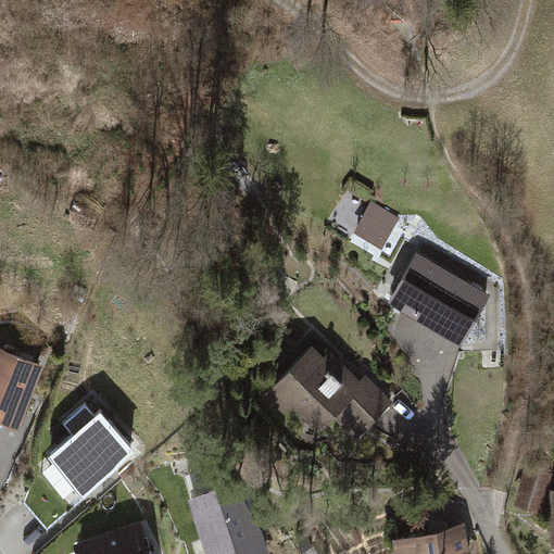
[(370,203),(353,234),(380,249),(398,218),(370,203)]
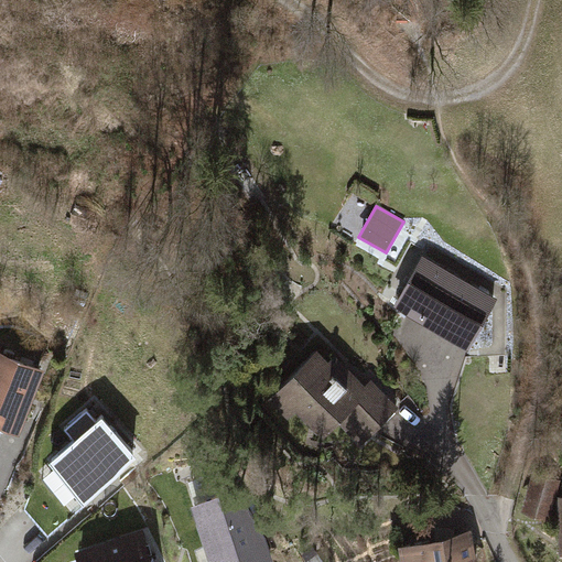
[(495,300),(419,258),(391,306),(466,350),(495,300)]
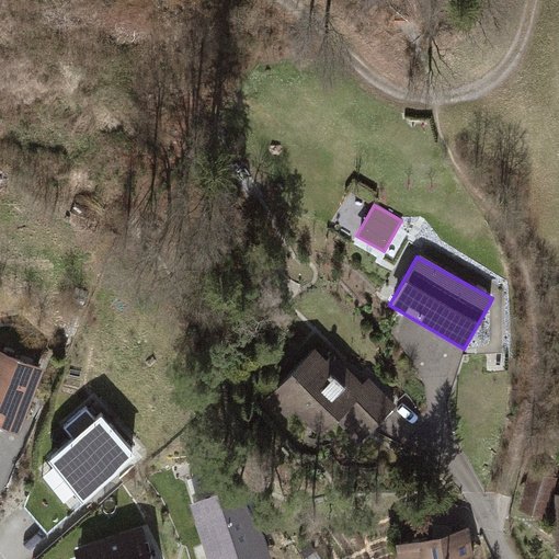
[(45,367),(0,349),(0,433),(3,425),(19,431),(45,367)]
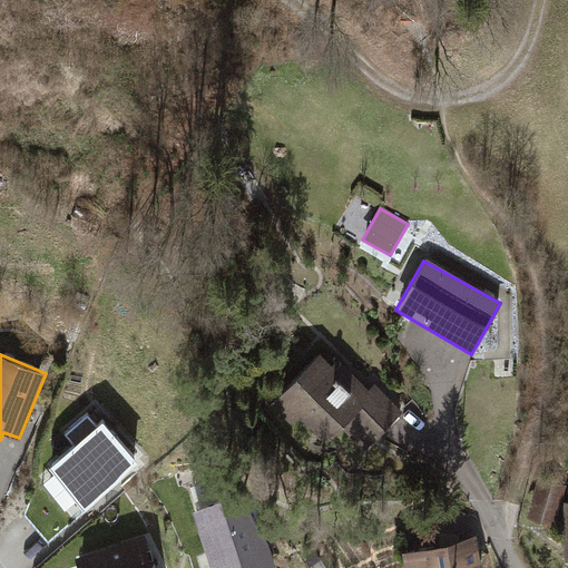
[(332,368),(320,354),(270,402),(290,423),(300,414),(325,441),(341,427),(364,450),(403,413),(374,383),(368,390),(339,361),(332,368)]
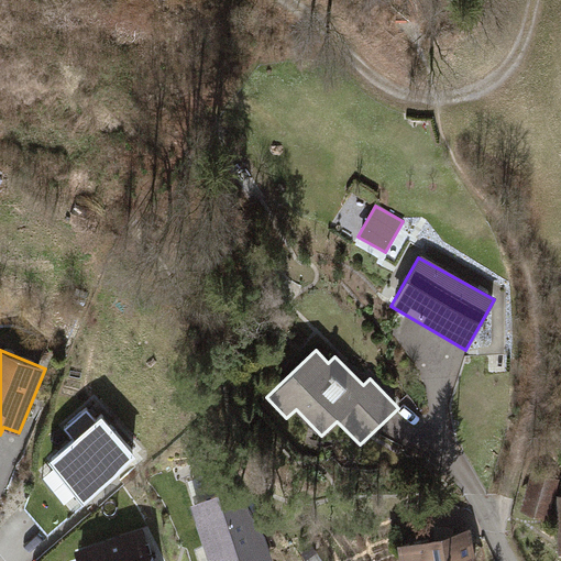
[(72,440),(48,460),(85,502),(138,457),(102,416),(96,420),(85,408),(62,428),(72,440)]
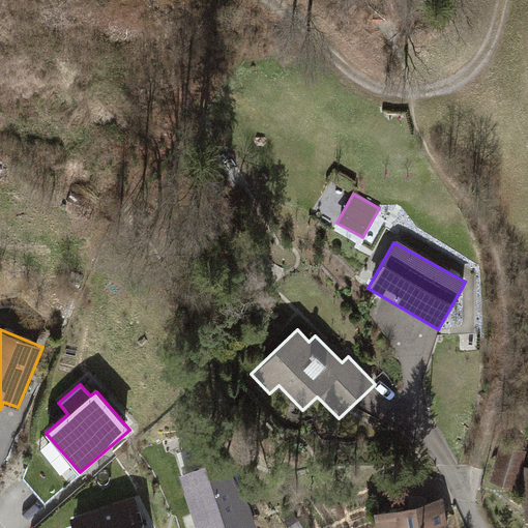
[(45,502),(80,472),(46,433),(33,444),(23,478),(45,502)]
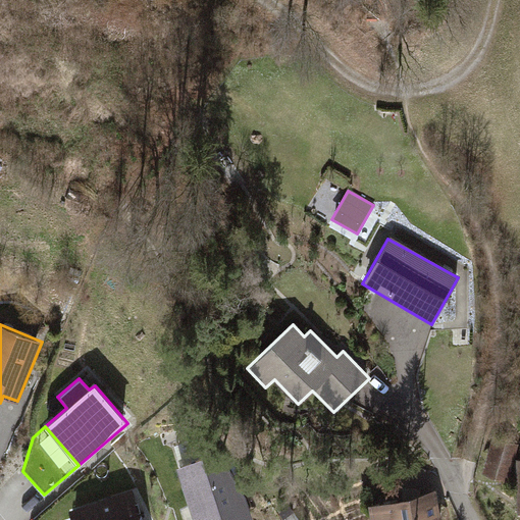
[(516,444),(492,437),(481,475),(506,482),(516,444)]
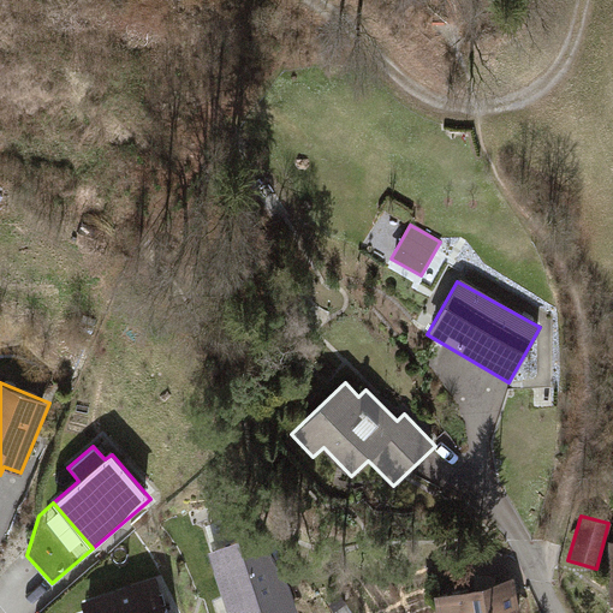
[(204,530),(212,551),(250,537),(242,517),(204,530)]
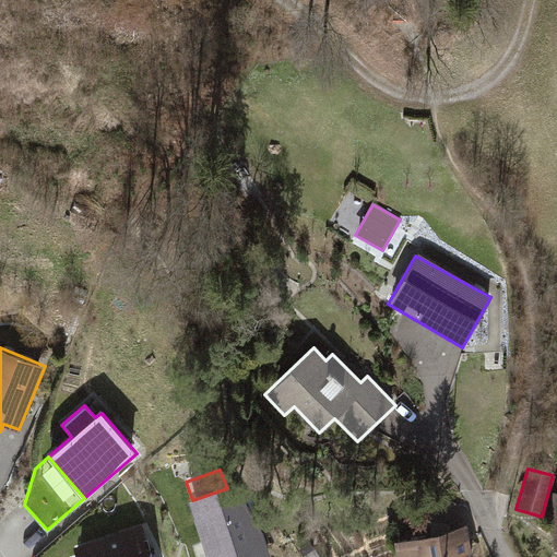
[(192,500),(189,501),(208,556),(270,556),(261,534),(237,486),(227,488),(192,500)]
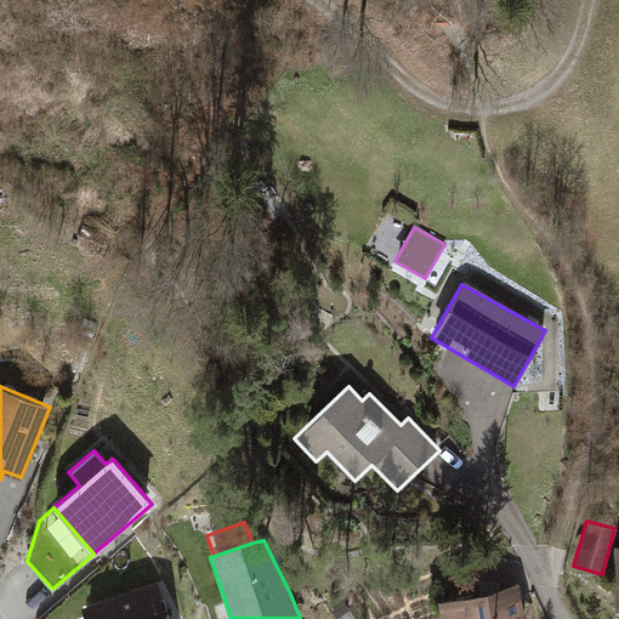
[(505,556),(476,555),(472,594),(503,588),(505,556)]
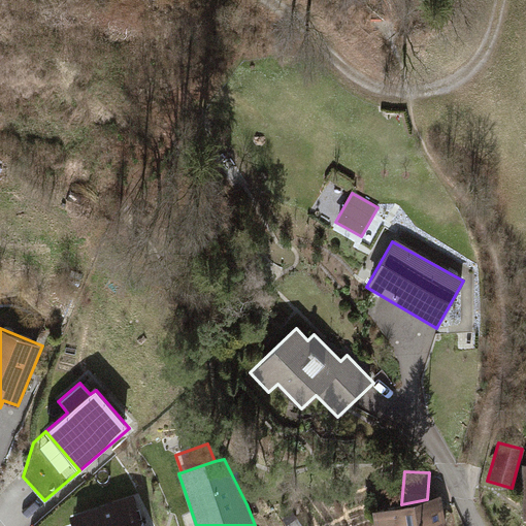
[(68,516),(70,525),(141,525),(132,495),(68,516)]
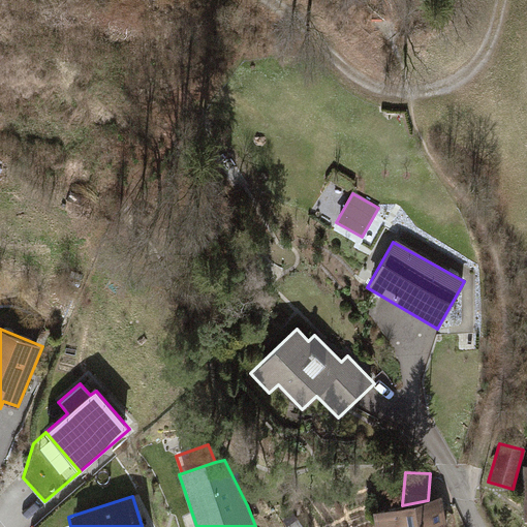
[(402,505),(375,509),(378,526),(447,526),(442,497),(428,500),(402,505)]
